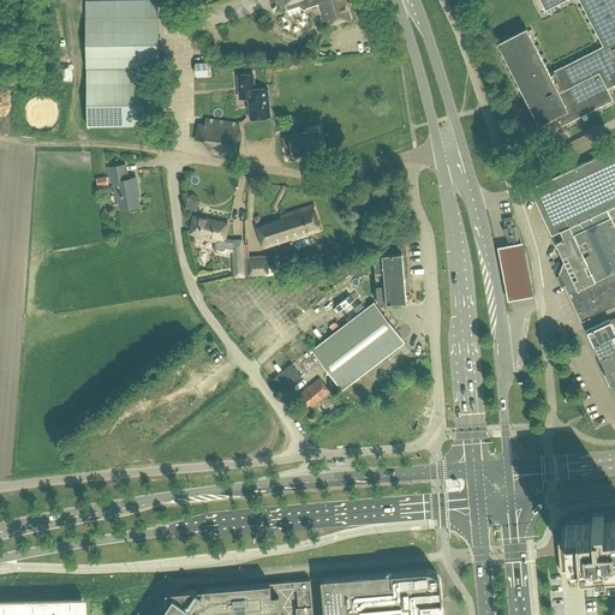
[(118,0),(85,0),(87,69),(159,67),(157,0),(118,0)]
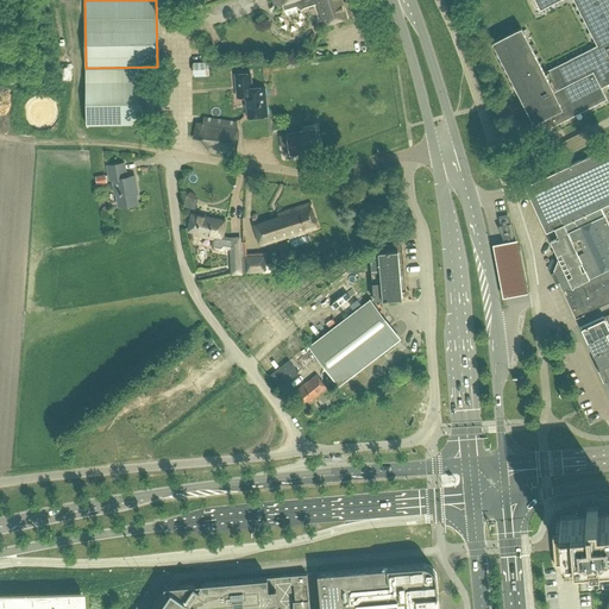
[(271,0),(274,6),(282,4),(284,10),(296,6),(301,11),(303,8),(316,4),(324,24),(345,17),(339,0),(271,0)]
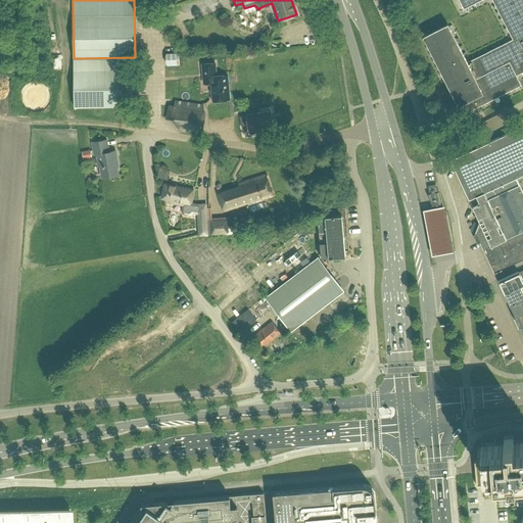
[(522,0),(458,0),(463,9),(480,0),(492,0),(513,39),(470,61),(466,63),(455,42),(455,41),(447,26),(424,38),(450,89),(463,114),(468,111),(472,109),(521,85),(519,81),(516,75),(522,70),(522,0)]
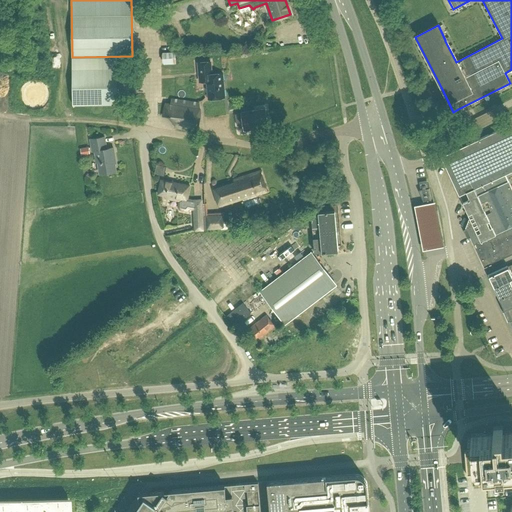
[(159,61),(172,61),(172,49),(159,48),(159,61)]
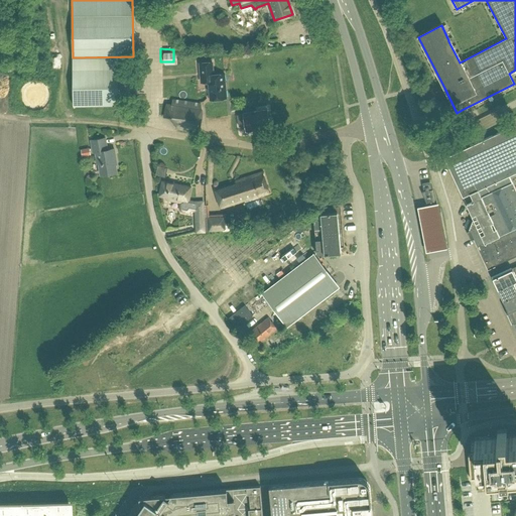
[(211,62),(199,63),(201,83),(207,83),(208,92),(209,92),(210,100),(226,98),(223,74),(212,75),(211,62)]
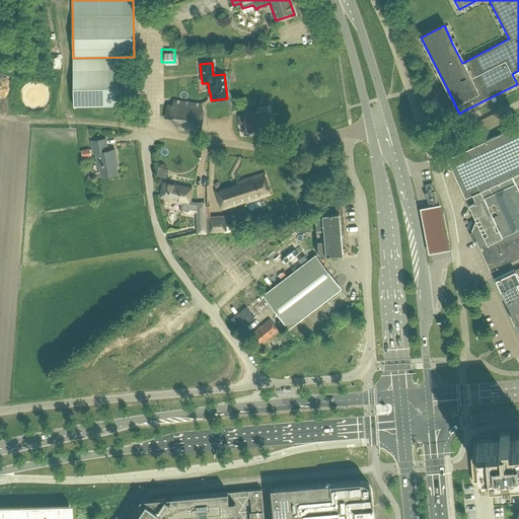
[(119,69),(73,69),(74,105),(120,105),(119,69)]
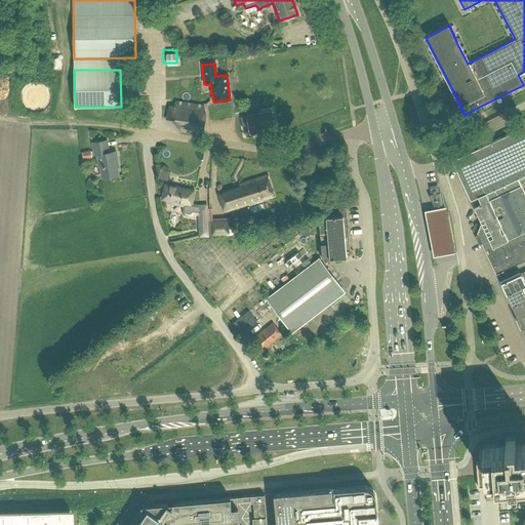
[(205,112),(204,106),(175,101),(174,107),(169,106),(167,119),(180,121),(179,130),(202,133),(204,119),(205,112)]
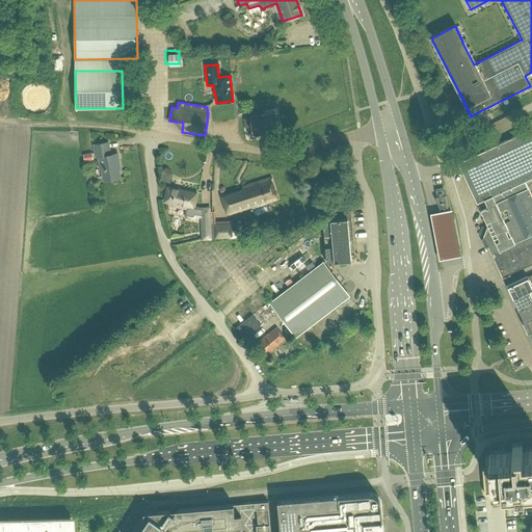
[(277,131),(277,127),(278,126),(277,125),(276,124),(274,112),(250,116),(250,117),(244,118),(246,131),(253,130),(254,135),(277,131)]
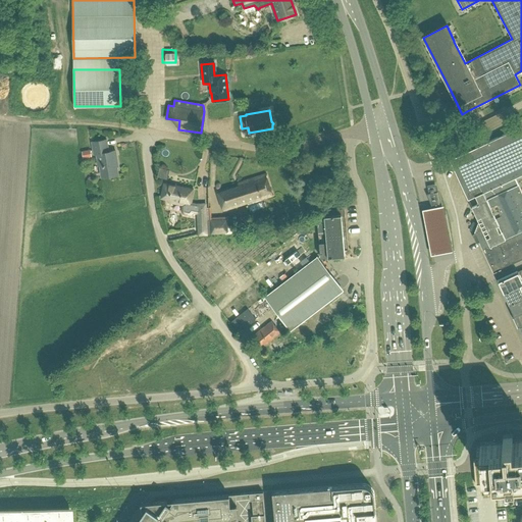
[(481,122),(484,128),(486,133),(509,121),(506,116),(504,111),(481,122)]
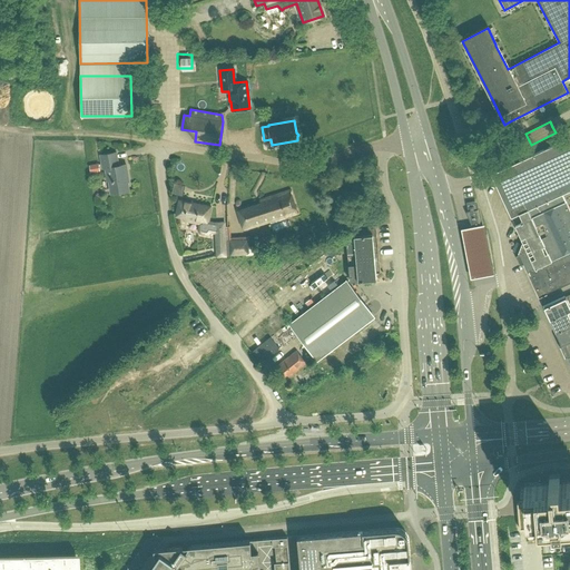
[(518,253),(539,297),(569,283),(569,210),(566,202),(561,194),(569,189),(569,140),(569,141),(568,138),(494,173),(495,176),(492,177),(514,225),(522,243),(521,243),(518,253)]
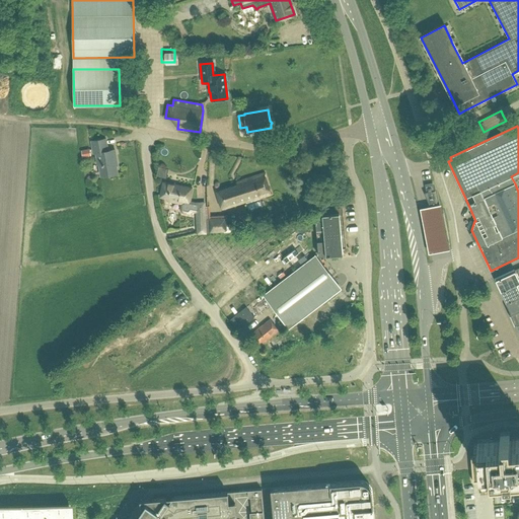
[(107,151),(105,139),(91,141),(93,154),(95,153),(97,164),(99,164),(100,175),(118,173),(117,165),(118,165),(115,149),(107,151)]
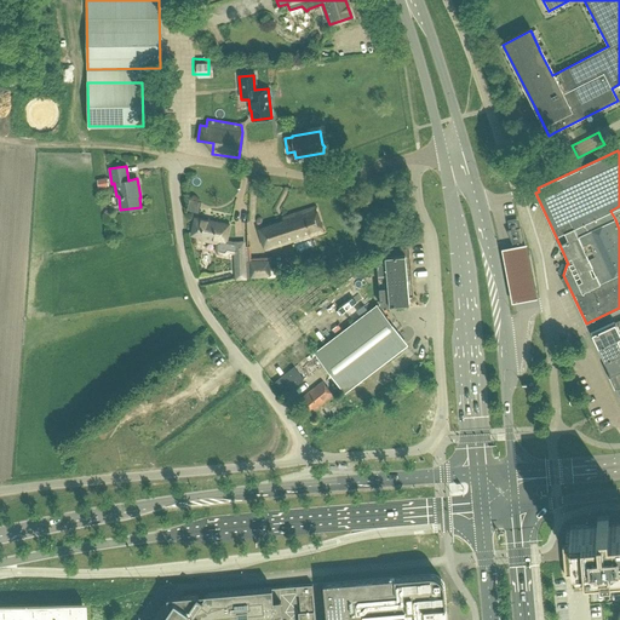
[(185,196),(184,207),(194,210),(196,197),(185,196)]
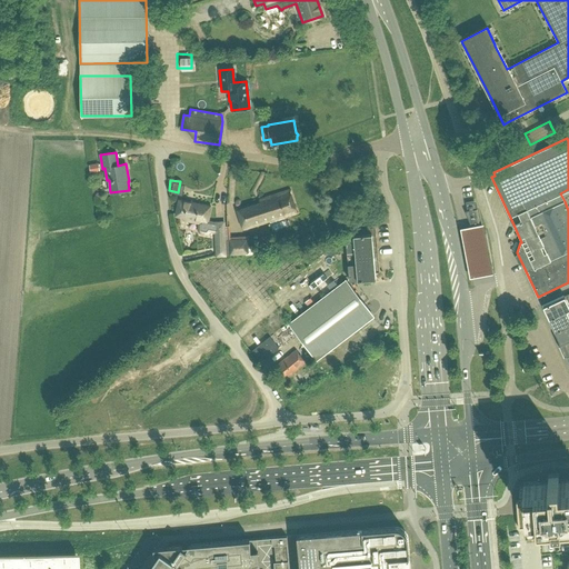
[(283,218),(297,213),(289,189),(259,199),(260,202),(237,210),(242,229),(282,216),(283,218)]
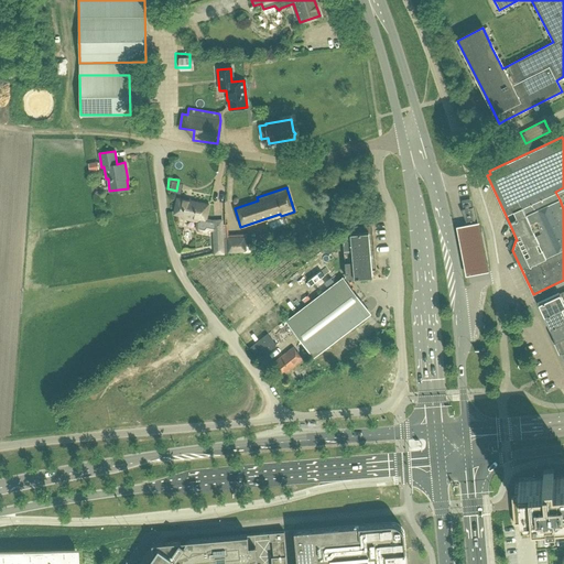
[(213,224),(209,223),(208,220),(206,220),(209,204),(177,197),(174,214),(182,215),(181,218),(198,221),(197,227),(197,229),(199,230),(204,231),(206,230),(207,229),(213,230),(215,253),(227,253),(225,223),(213,224)]
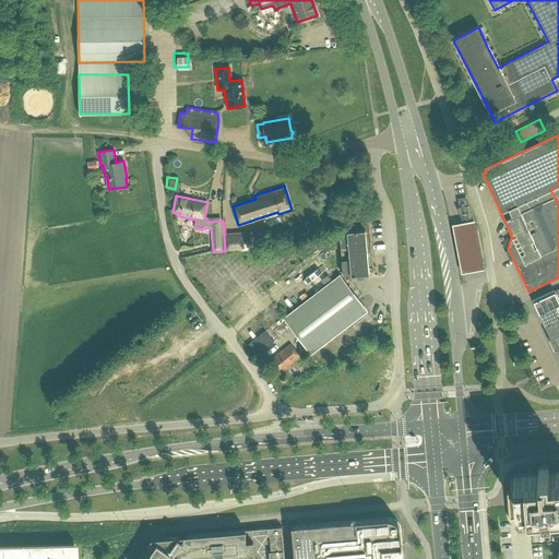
[(459,207),(458,207),(464,223),(472,221),(468,205),(467,205),(467,203),(466,203),(465,198),(458,199),(459,207)]
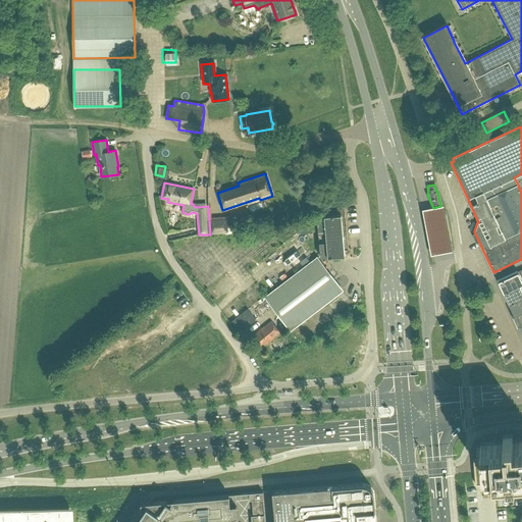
[(442,207),(421,211),(429,257),(451,253),(442,207)]
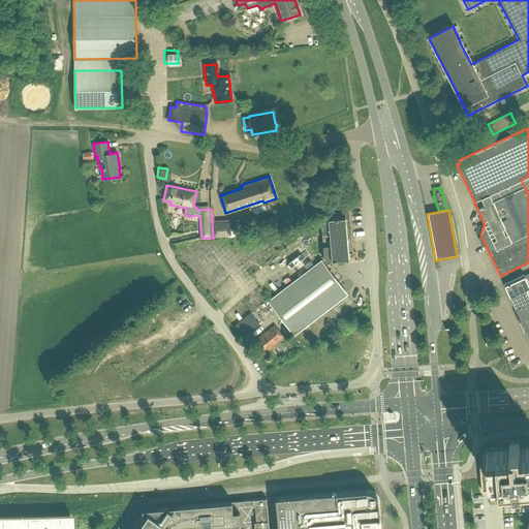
[(329,219),(321,220),(324,260),(350,258),(346,213),(329,215),(329,219)]
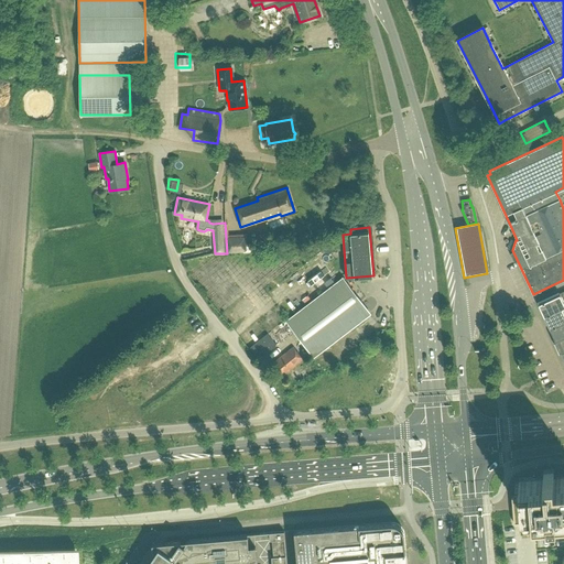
[(229,251),(245,250),(243,237),(228,238),(229,251)]
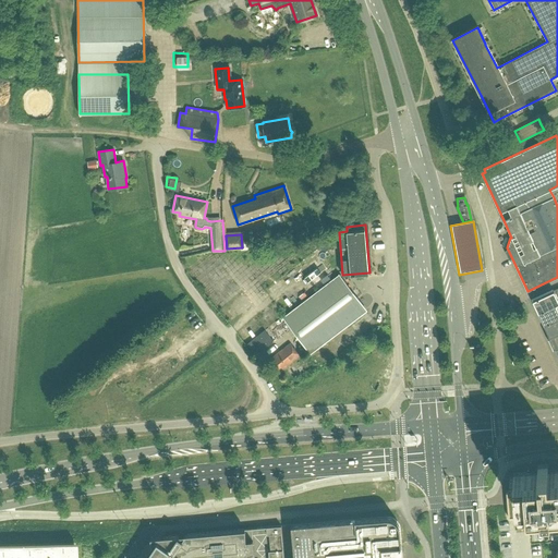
[(364,310),(329,261),(305,262),(308,258),(308,255),(304,255),(261,287),(271,301),(268,303),(275,313),(279,313),(305,350),(307,350),(364,310)]
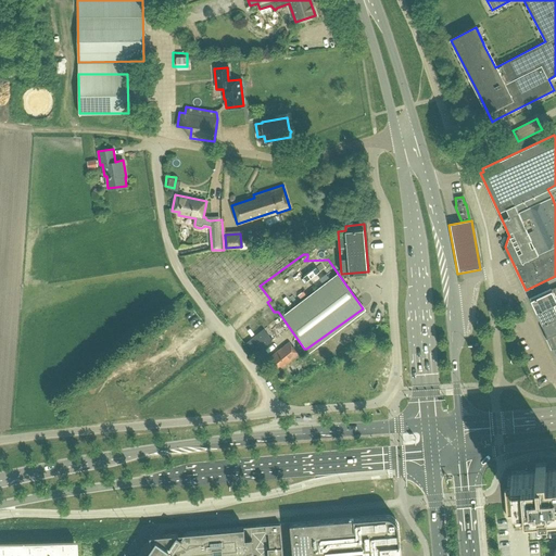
[(534,310),(536,308),(538,311),(555,302),(555,298),(552,289),(552,288),(529,299),(534,310)]
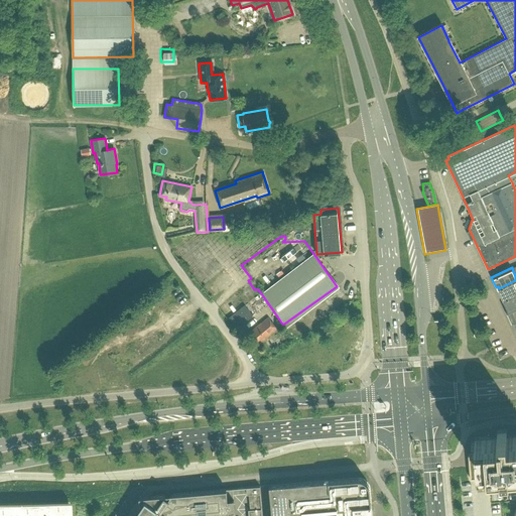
[(504,299),(515,293),(515,280),(499,288),(498,286),(496,287),(501,298),(503,297),(504,299)]
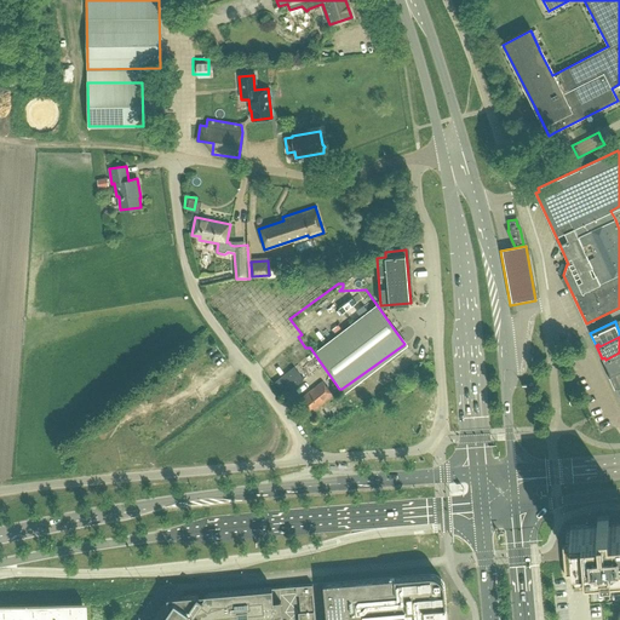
[(609,374),(613,373),(613,372),(619,368),(619,352),(606,360),(604,357),(602,359),(609,374)]
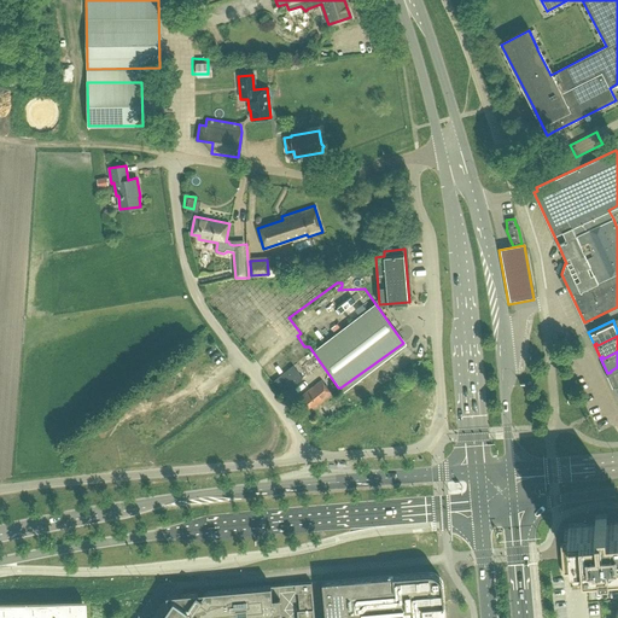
[(284,392),(303,378),(293,366),(274,380),(284,392)]
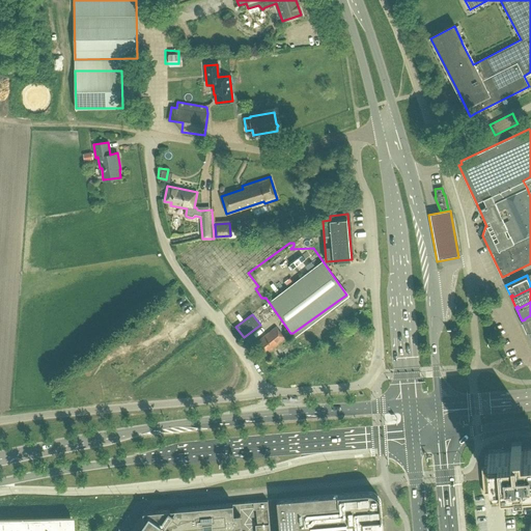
[(270,351),(285,338),(276,327),(260,339),(262,341),(259,344),(264,351),(268,348),(270,351)]
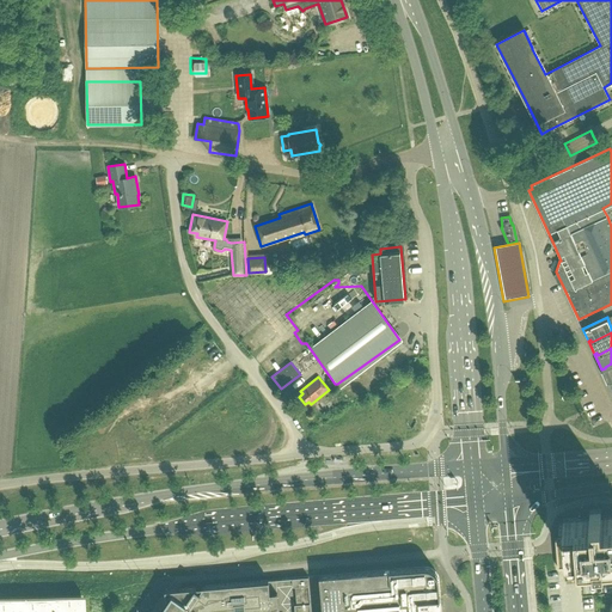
[(611,514),(601,516),(600,509),(589,510),(591,518),(563,520),(564,538),(556,538),(558,568),(606,563),(611,562),(611,514)]
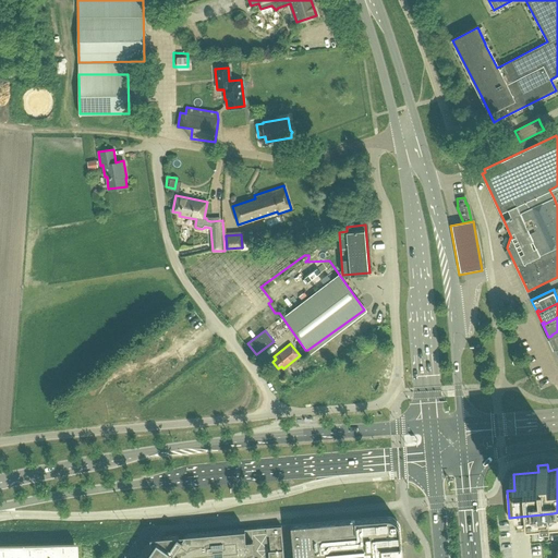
[(392,545),(401,544),(400,528),(400,526),(400,525),(399,524),(399,523),(398,522),(397,521),(397,520),(396,519),(395,519),(392,518),(391,517),(389,517),(387,517),(386,517),(291,524),(293,557),(395,557),(396,557),(393,557),(392,545)]
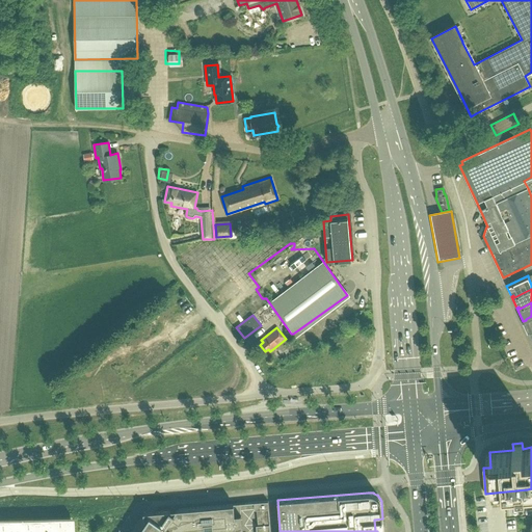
[(157,511),(155,513),(154,512),(153,511),(143,512),(144,523),(137,531),(225,531),(236,531),(242,531),(242,527),(241,514),(235,514),(234,505),(234,504),(176,509),(177,510),(174,513),(170,511),(170,510),(170,509),(157,511)]
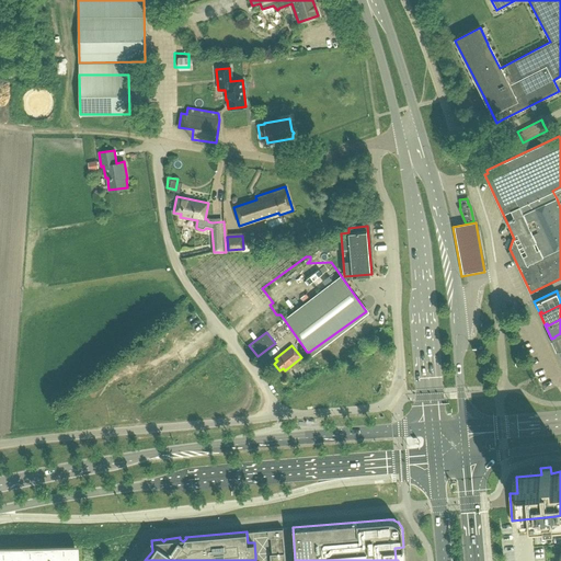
[(0,560),(77,560),(77,547),(77,546),(76,546),(0,547),(0,560)]
